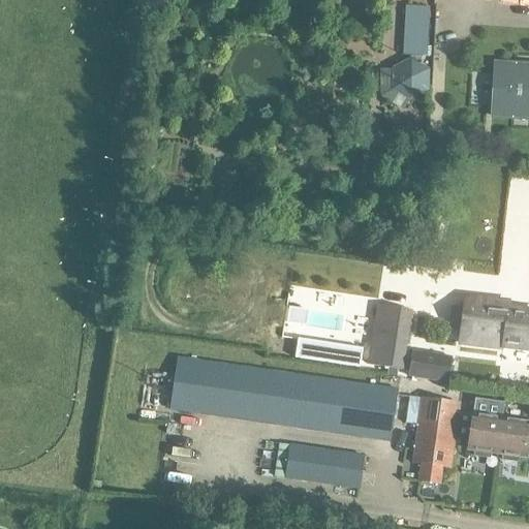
[(431,8),(405,6),(403,56),(428,57),(431,8)]
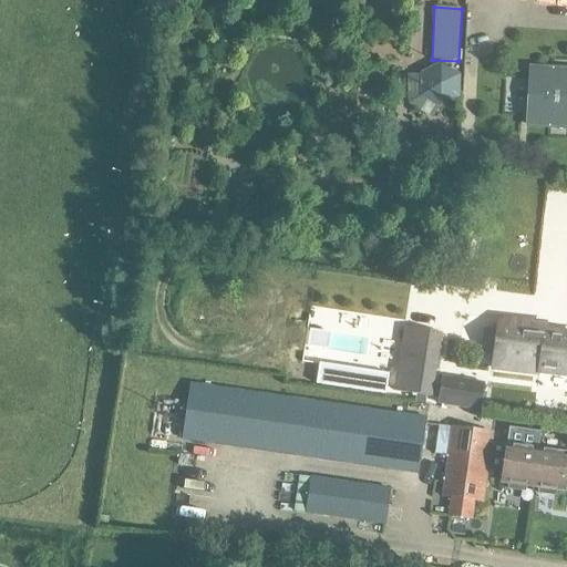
[(441,62),(420,73),(420,75),(421,96),(439,109),(439,110),(460,99),(461,75),(441,62)]
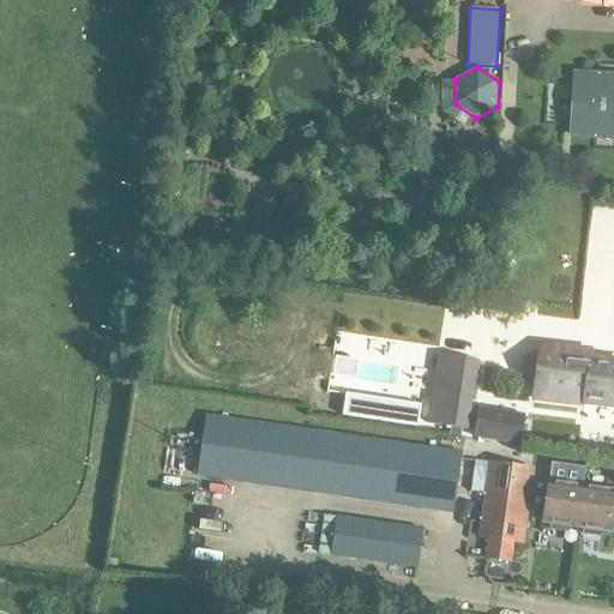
[(613,142),(613,73),(572,71),(569,139),(613,142)]
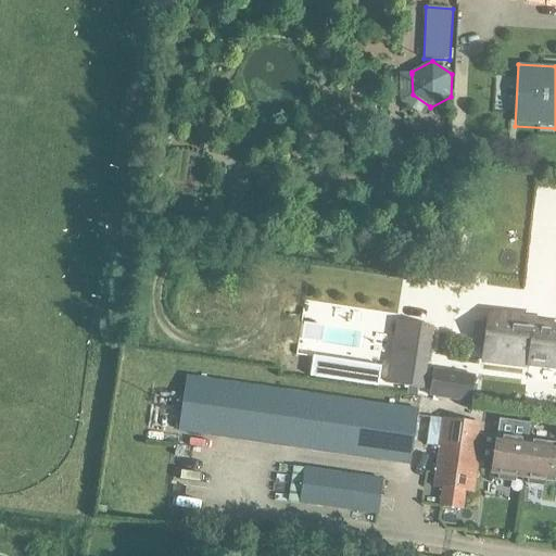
[(536,318),(492,313),(485,361),(529,367),(530,365),(555,367),(555,327),(535,326),(536,318)]
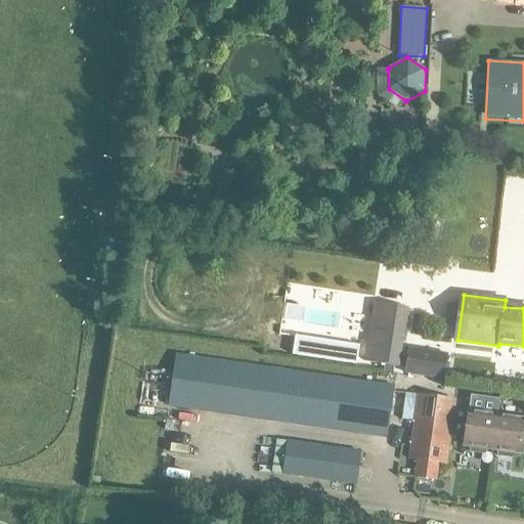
[(400,366),(409,308),(376,303),(366,361),(400,366)]
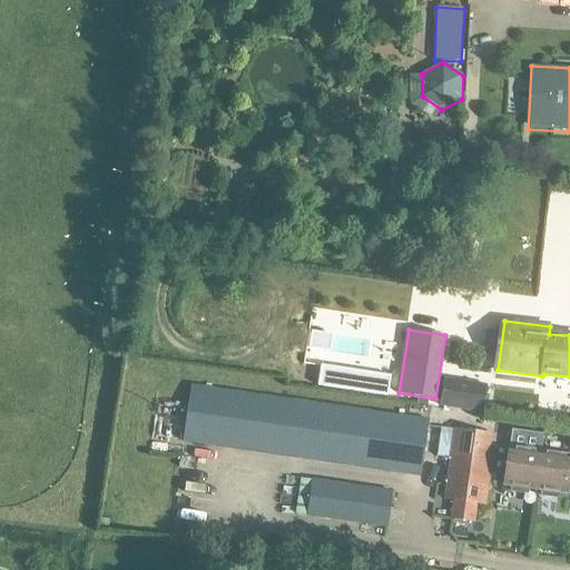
[(308,349),(327,352),(331,334),(312,331),(308,349)]
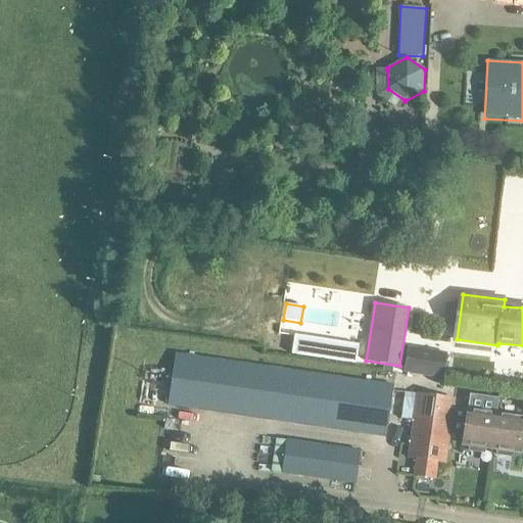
[(291,353),(313,358),(316,338),(294,335),(291,353)]
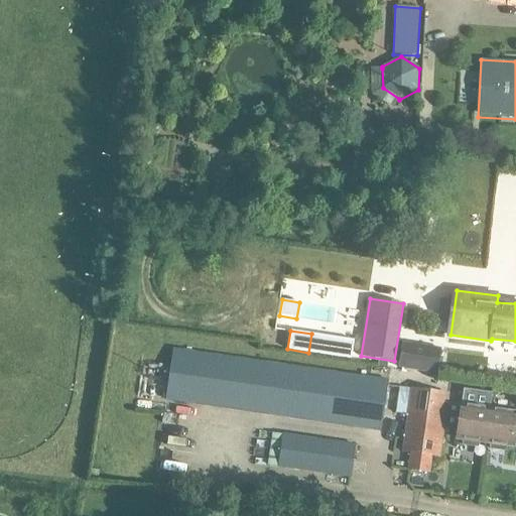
[(402,342),(398,368),(437,375),(437,374),(440,353),(441,349),(402,342)]
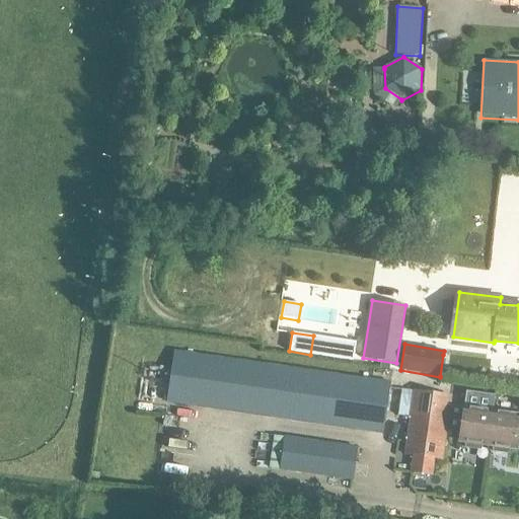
[(200,408),(207,356),(174,351),(166,402),(200,408)]
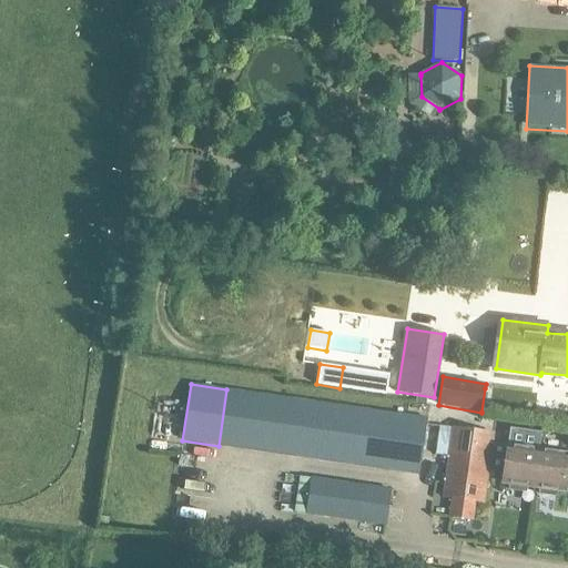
[(267,395),(226,389),(219,446),(259,452),(267,395)]
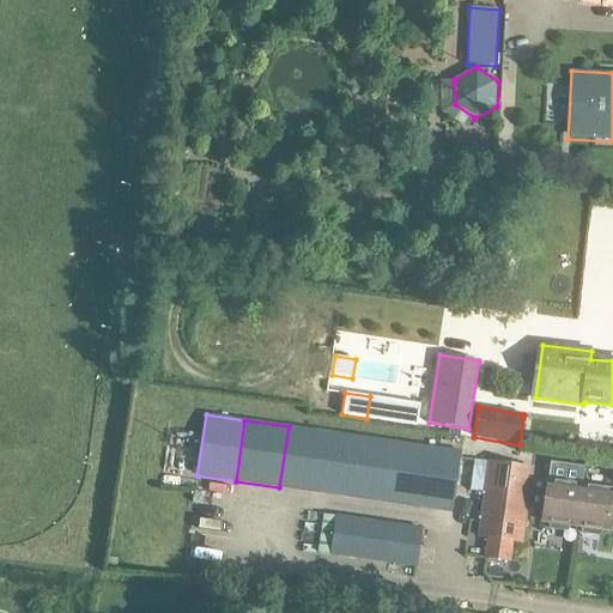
[(329,432),(289,426),(279,487),(321,493),(329,432)]
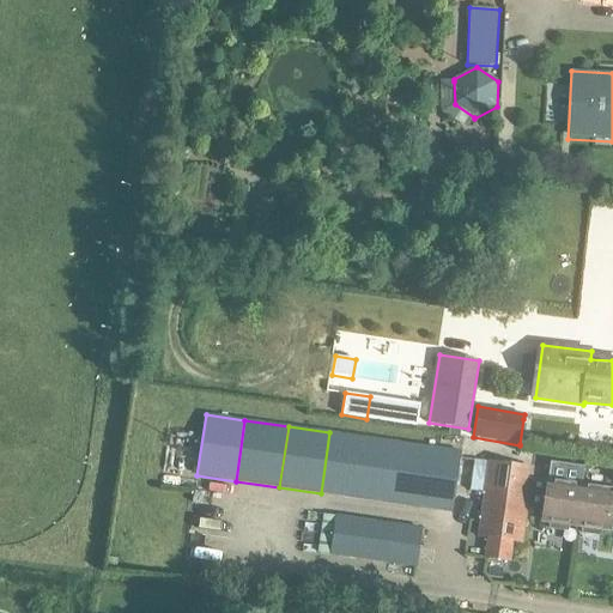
[(366,501),(375,438),(329,432),(321,493),(366,501)]
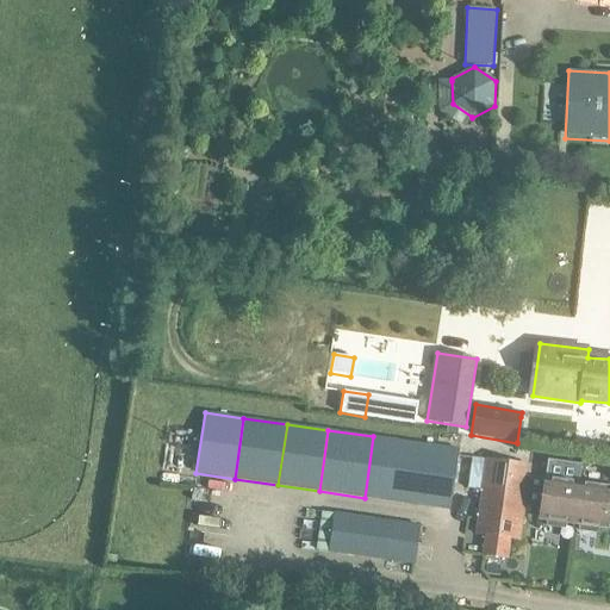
[(365,498),(408,504),(417,442),(373,436),(365,498)]
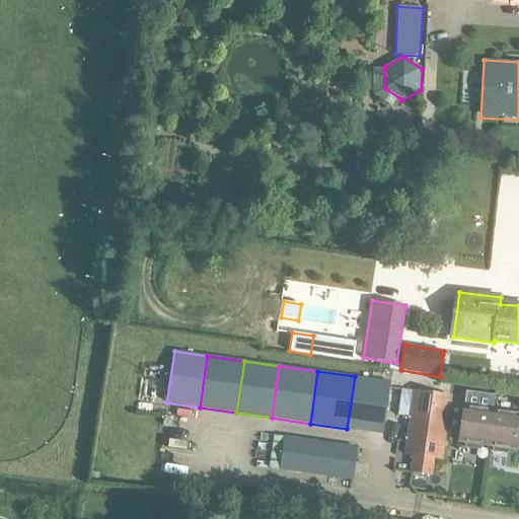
[(391,382),(355,376),(347,429),(383,434),(391,382)]
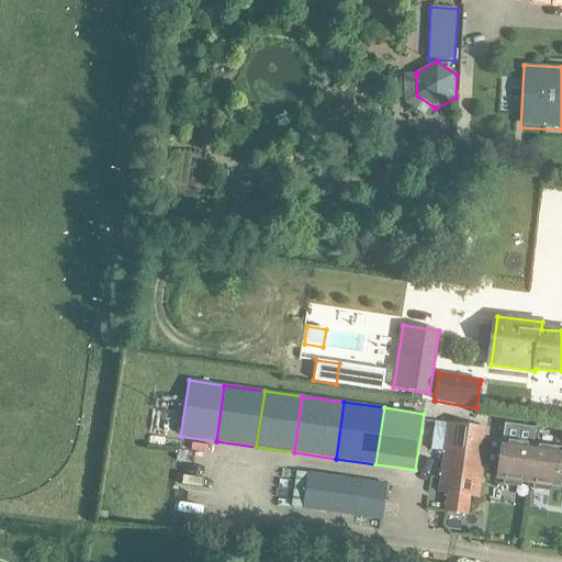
[(499,465),(497,479),(504,480),(505,485),(520,487),(523,483),(528,483),(534,447),(536,428),(505,424),(502,442),(503,442),(499,465)]
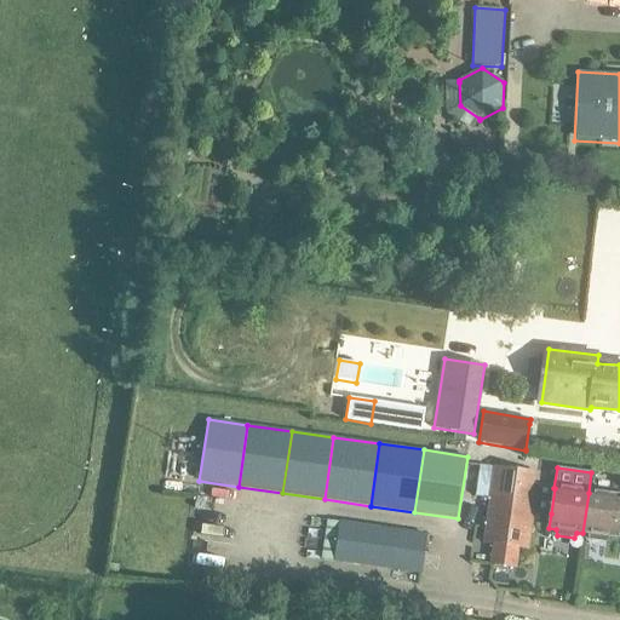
[(539,475),(495,469),(484,544),(494,545),(492,566),(516,569),(518,549),(528,550),(539,475)]
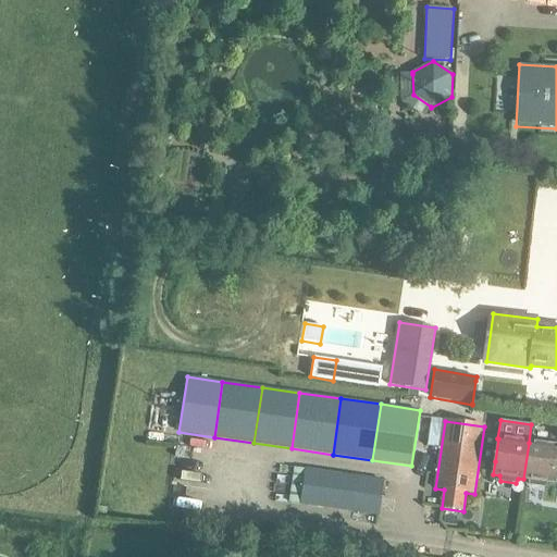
[(556,446),(529,443),(523,479),(530,480),(530,485),(545,487),(547,482),(554,483),(556,473),(556,446)]
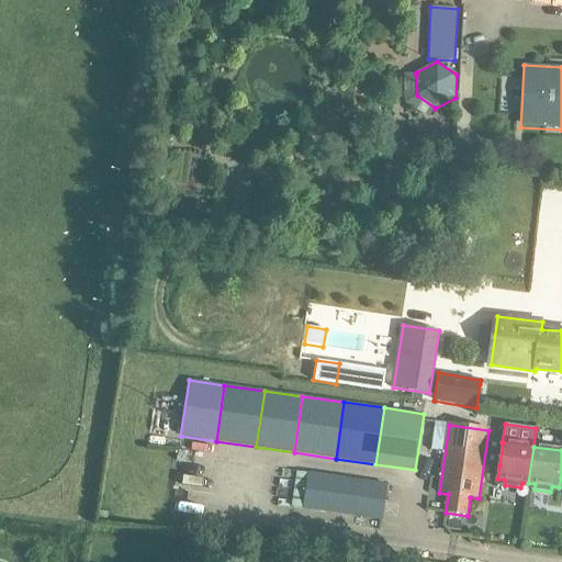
[(296,472),(291,507),(302,509),(307,474),(296,472)]
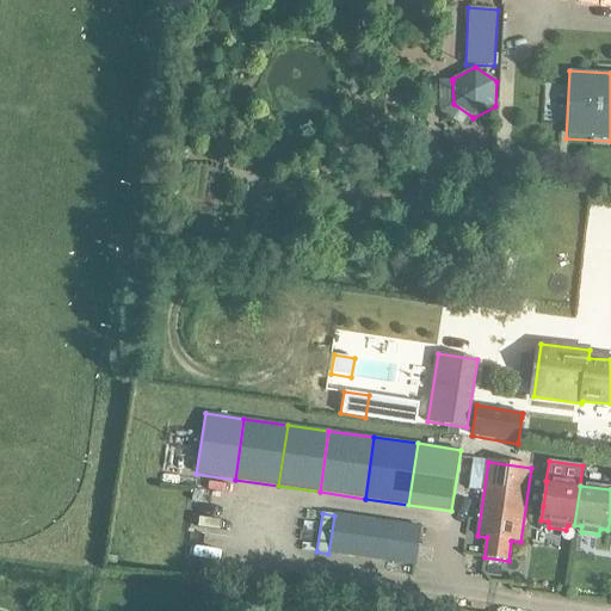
[(328,554),(387,562),(393,523),(334,514),(334,516),(328,554)]
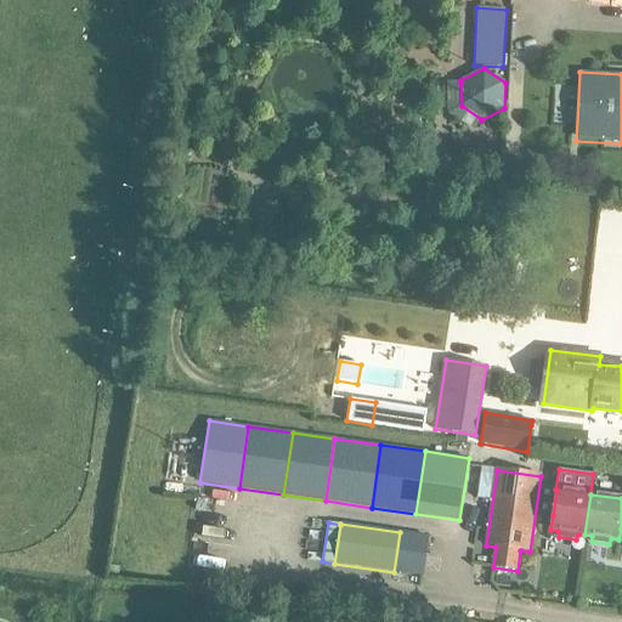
[(400,532),(394,572),(423,577),(429,536),(400,532)]
